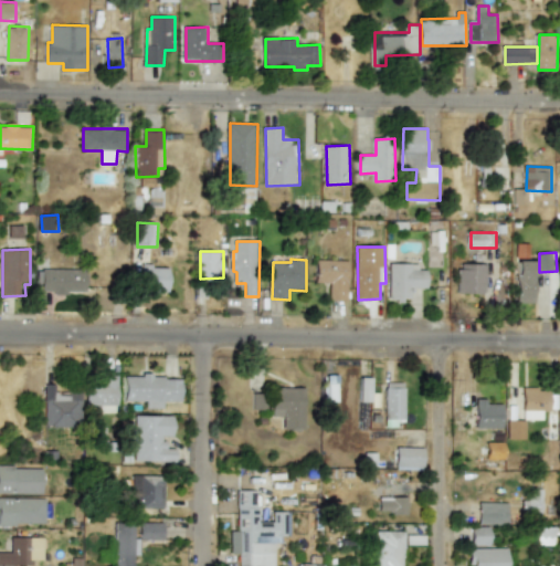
[(331,300),(350,301),(350,261),(318,260),(318,283),(333,283),(331,300)]
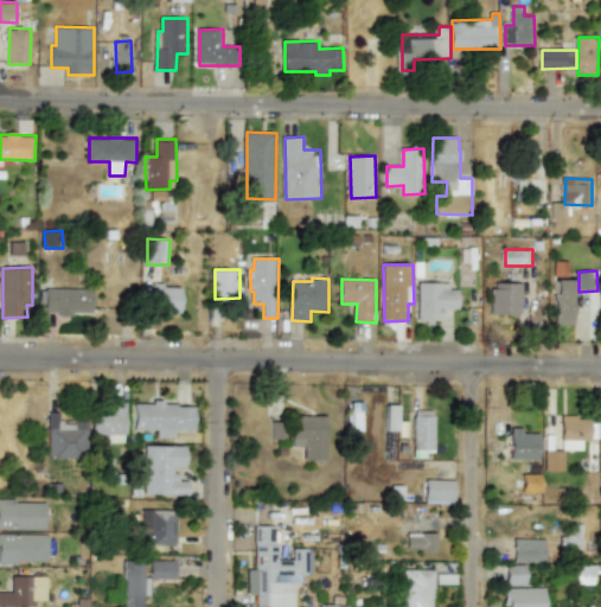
[(577,280),(557,280),(557,325),(576,325),(577,280)]
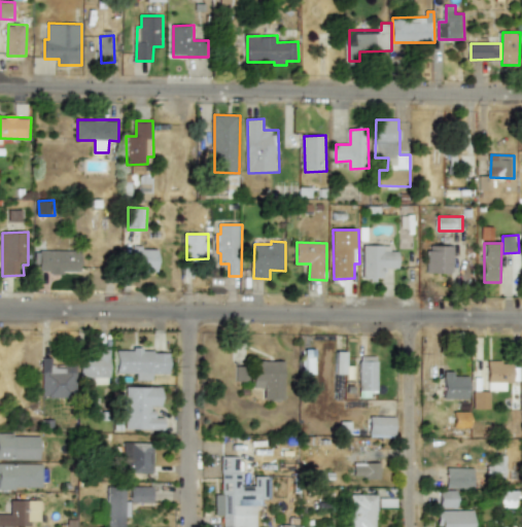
[(399,269),(401,251),(392,251),(392,246),(366,245),(364,280),(385,280),(385,269),(399,269)]
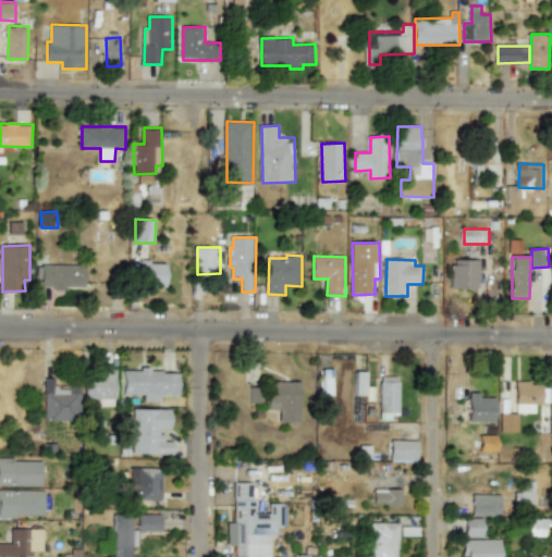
[(481,260),(454,259),(454,289),(480,289),(481,260)]
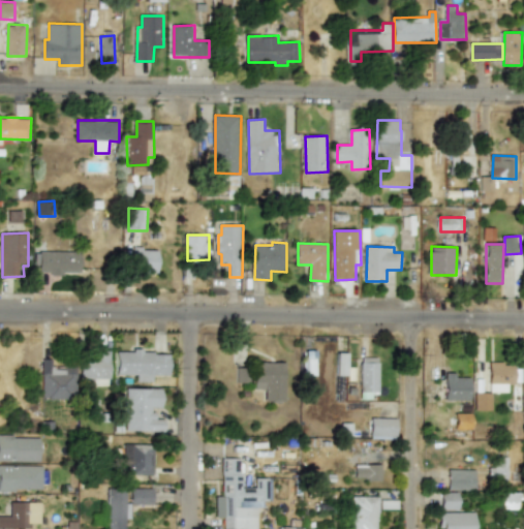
[(83,273),(83,251),(41,252),(41,274),(83,273)]
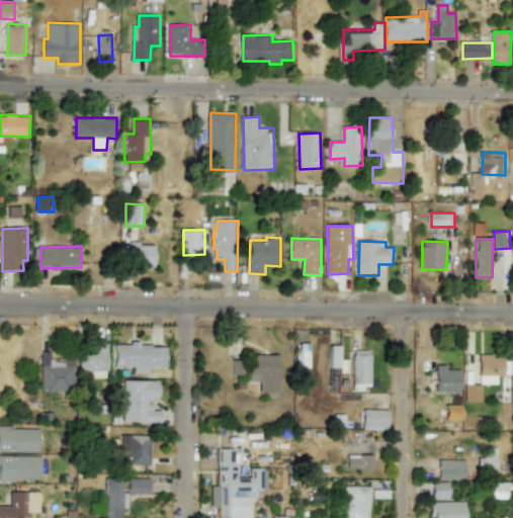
[(95,377),(110,378),(110,345),(82,344),(82,370),(95,370),(95,377)]
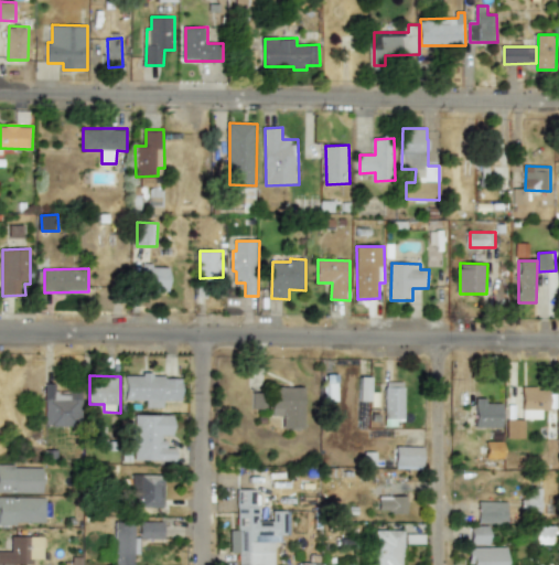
[(127,401),(183,402),(183,376),(127,375),(127,401)]
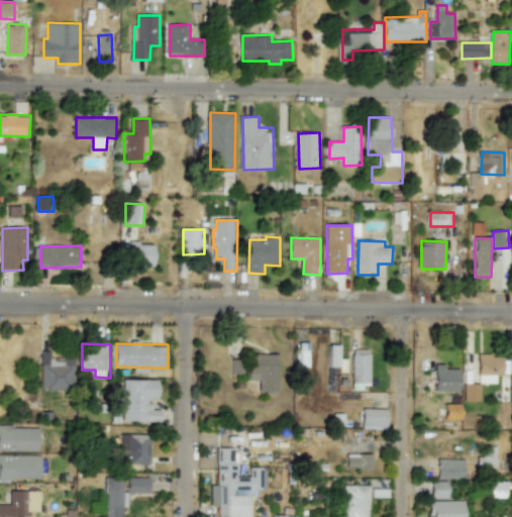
[(341,345),(332,345),(332,367),(341,367),(341,345)]
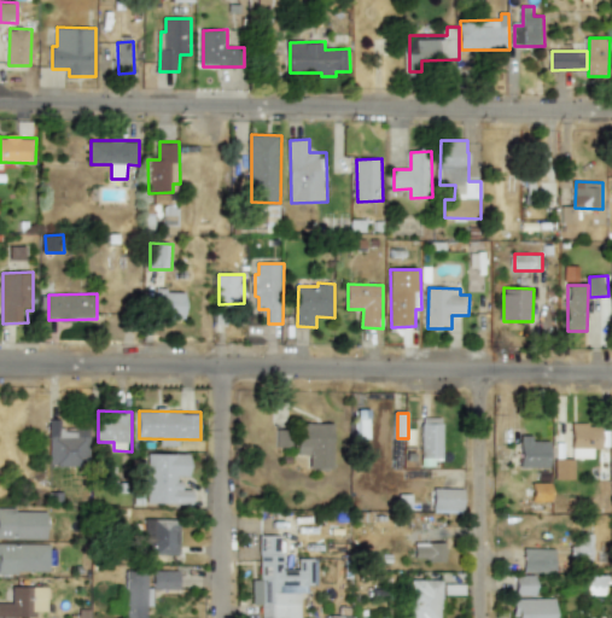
[(446,459),(446,418),(424,418),(424,458),(446,459)]
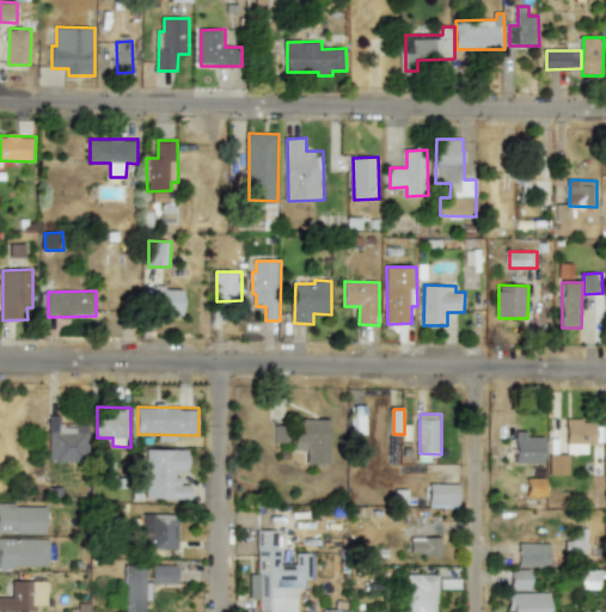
[(62,423),(62,415),(53,415),(51,461),(87,461),(89,424),(62,423)]
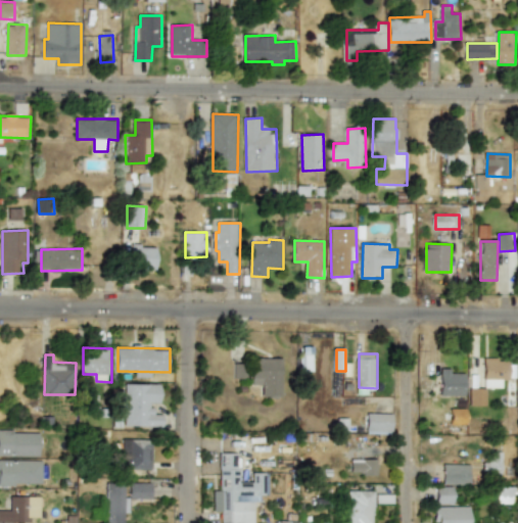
[(255,385),(265,385),(264,396),(283,397),(284,359),(255,358),(255,385)]
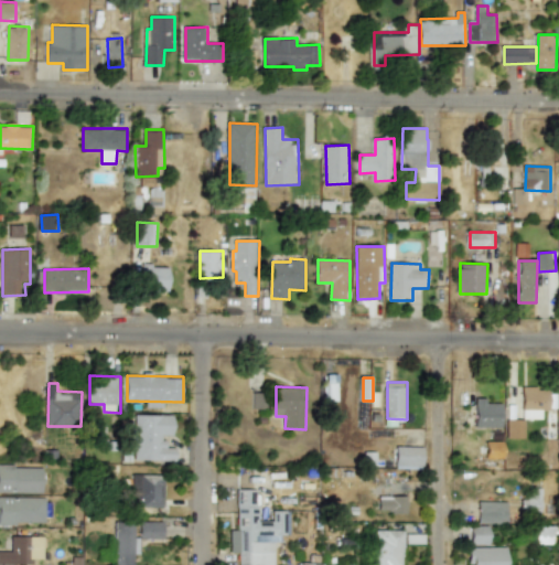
[(526,419),(545,419),(545,411),(550,411),(550,387),(525,388),(526,419)]
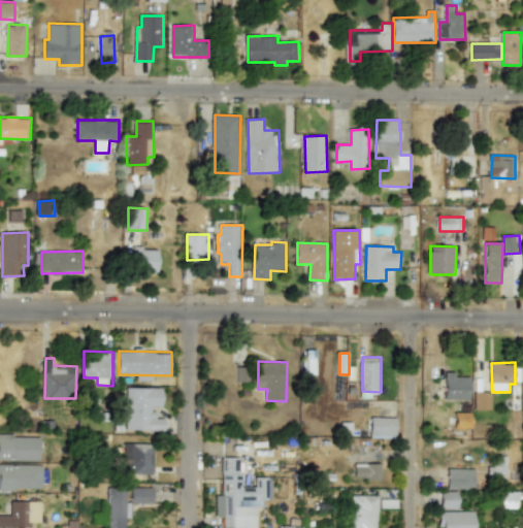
[(251,381),(250,368),(239,369),(240,383),(251,381)]
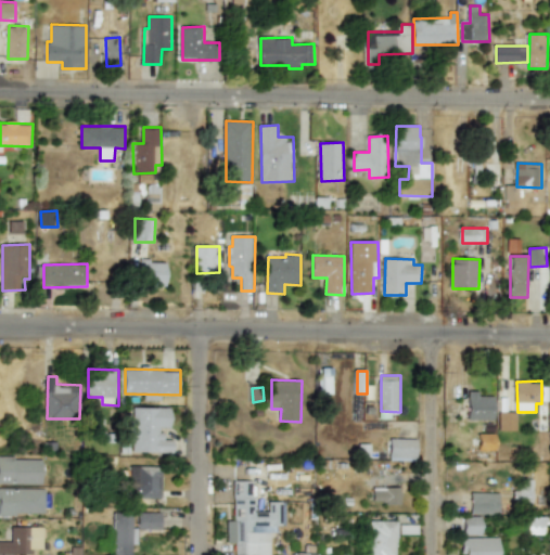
[(482,391),(470,391),(470,420),(496,421),(497,396),(482,396),(482,391)]
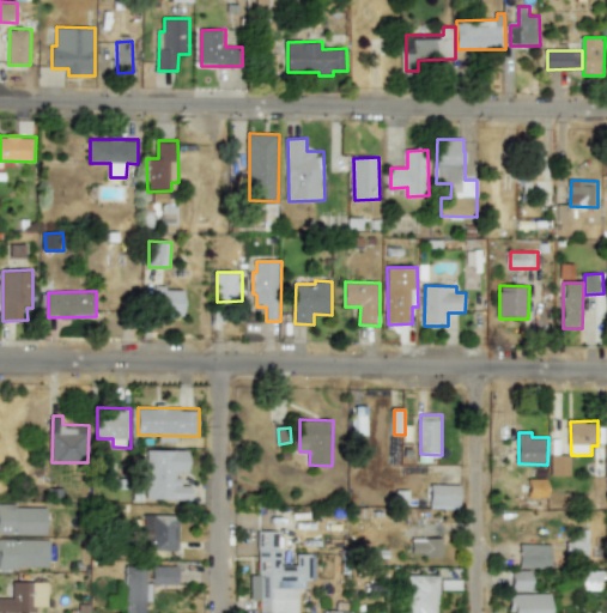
[(190,450),(147,450),(147,499),(193,499),(193,486),(181,486),(181,472),(190,472),(190,450)]
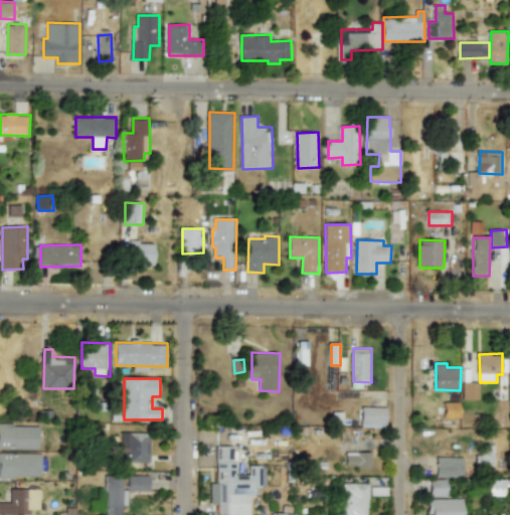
[(465,399),(481,399),(482,382),(465,382),(465,399)]
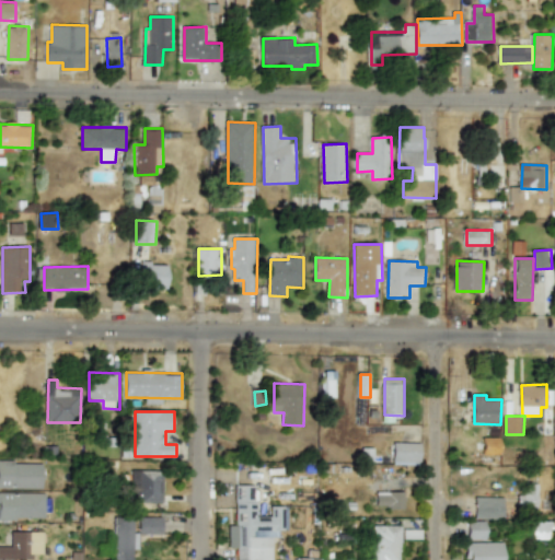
[(424,443),(396,443),(395,464),(424,465),(424,443)]
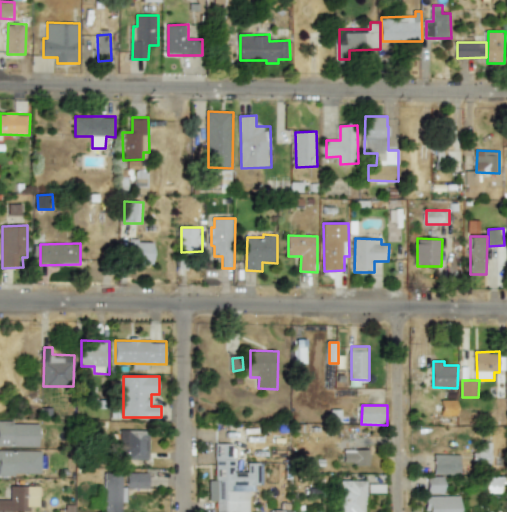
[(41,423),(0,422),(0,446),(40,447),(41,423)]
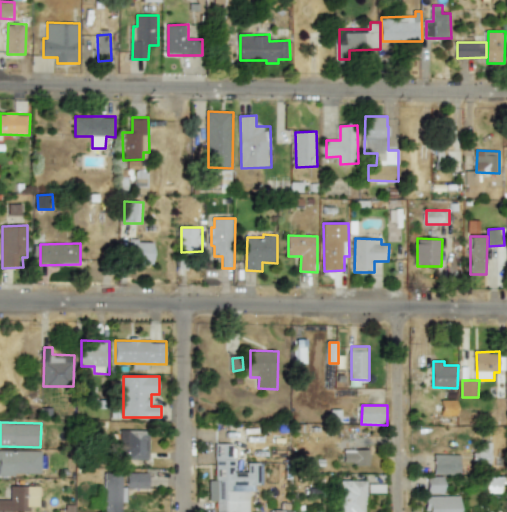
[(150,459),(151,430),(122,430),(122,459),(150,459)]
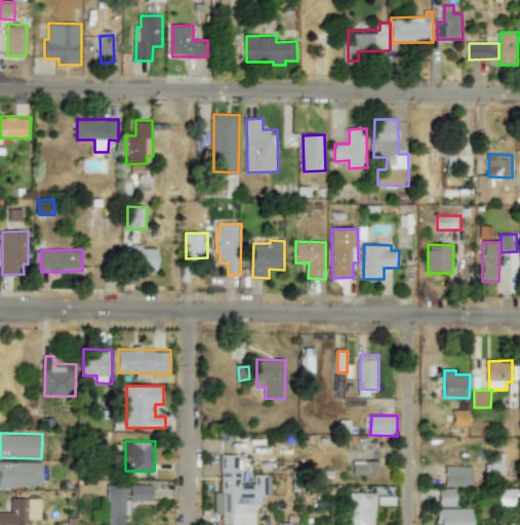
[(489,453),(488,476),(505,477),(506,454),(489,453)]
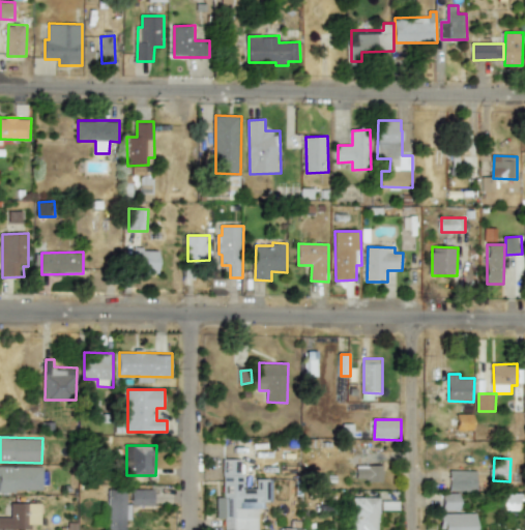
[(274,479),(258,479),(258,489),(245,489),(245,460),(225,460),(225,497),(217,497),(219,518),(227,518),(226,529),(261,529),(261,502),(274,502),(274,479)]
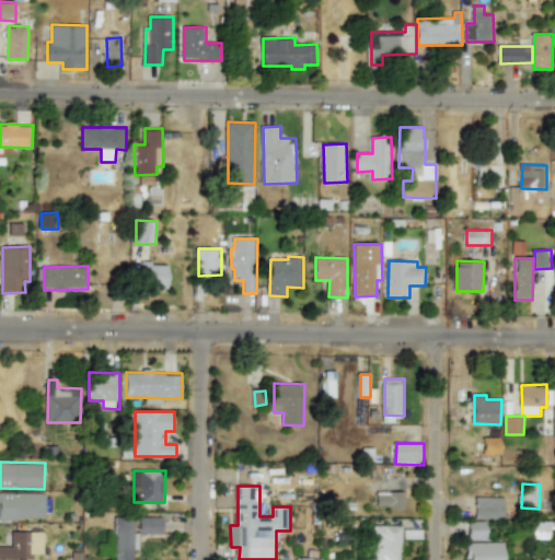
[(407,492),(379,491),(379,508),(407,508),(407,492)]
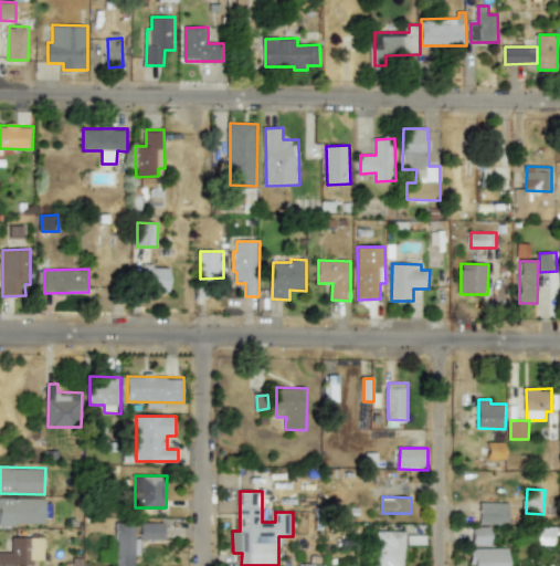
[(0,524),(49,525),(49,499),(0,498),(0,524)]
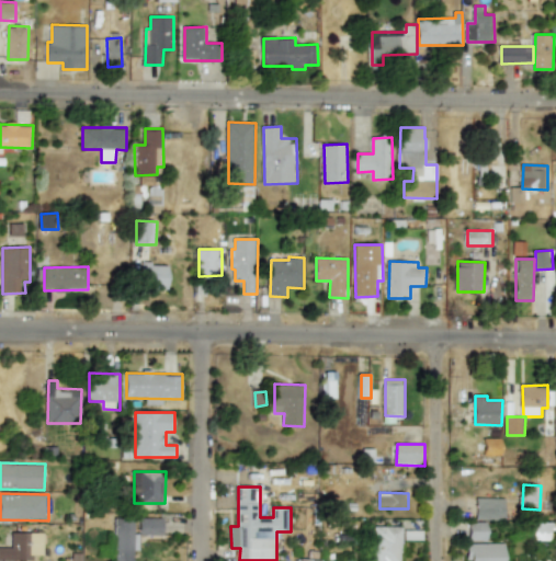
[(478,519),(508,519),(508,499),(478,497),(478,519)]
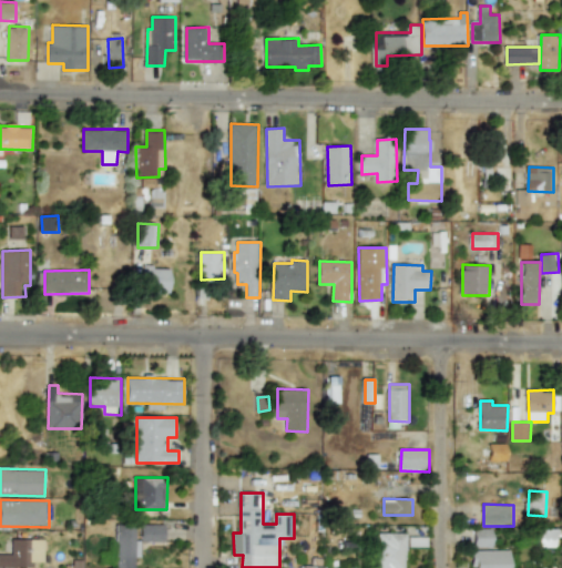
[(118,524),(116,567),(136,567),(136,557),(141,557),(142,540),(136,539),(136,524),(118,524)]
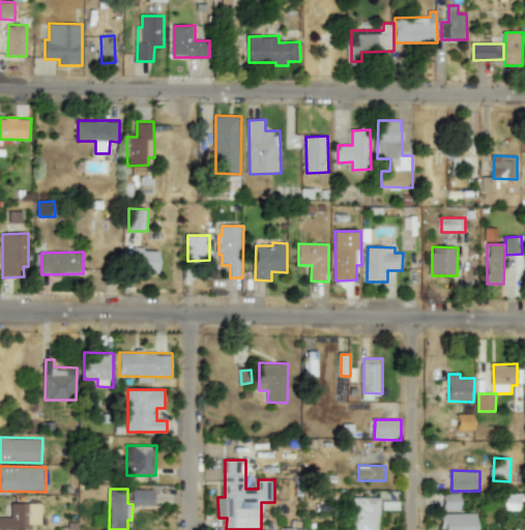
[(155,505),(155,490),(134,489),(134,505),(155,505)]
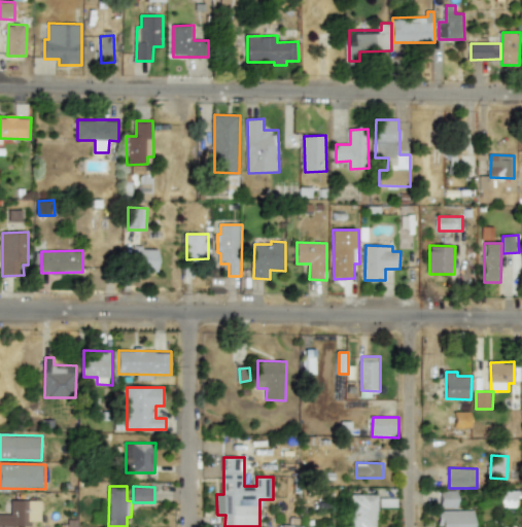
[(458,491),(441,491),(441,507),(458,507),(458,491)]
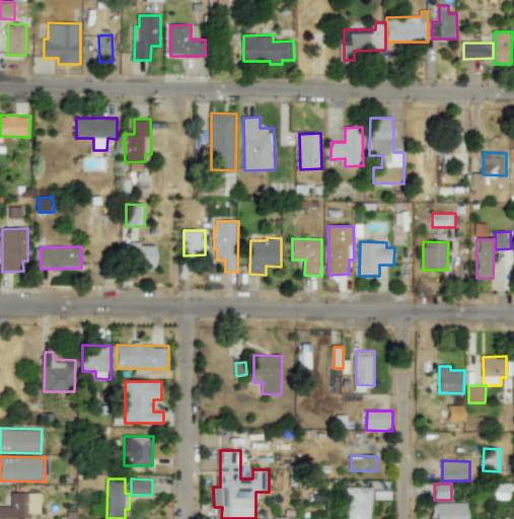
[(347,518),(373,518),(374,488),(348,487),(347,518)]
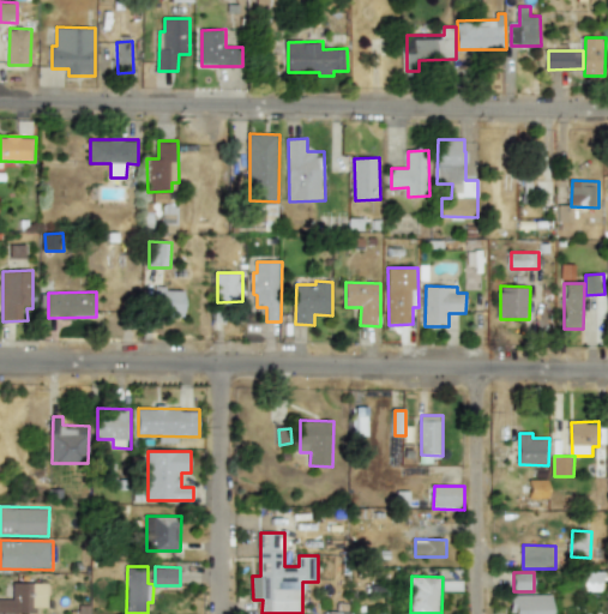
[(50,583),(14,583),(14,599),(0,599),(0,613),(40,613),(40,608),(50,608),(50,583)]
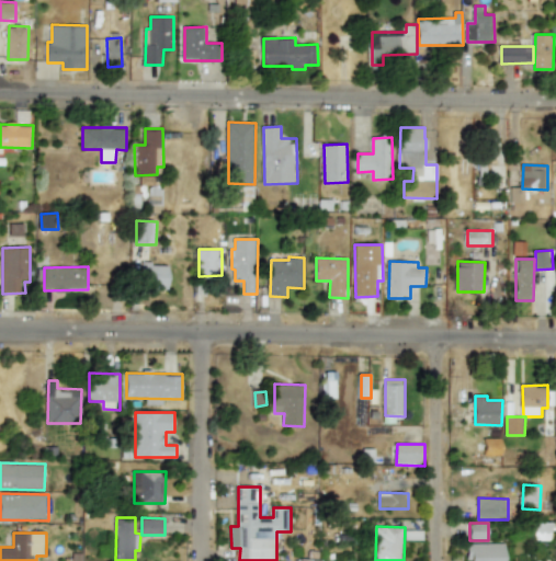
[(468,545),(468,560),(506,560),(506,544),(468,545)]
